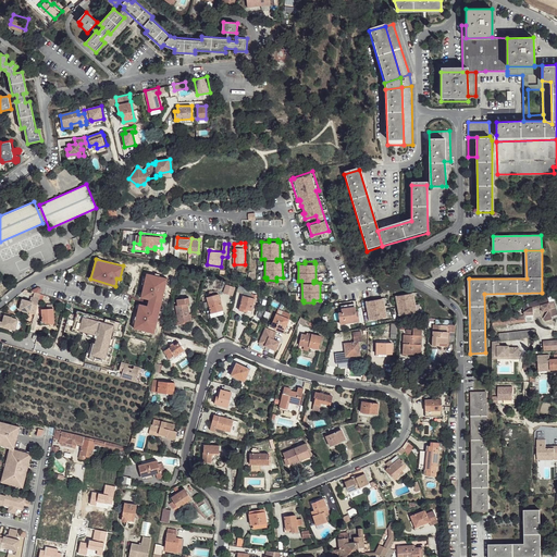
[(168,277),(147,273),(141,297),(150,299),(148,305),(140,304),(135,327),(156,332),(168,277)]
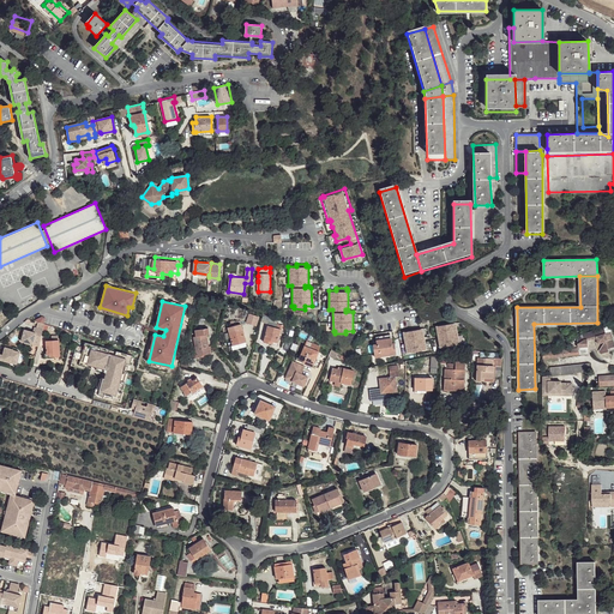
[(34,332),(25,330),(22,341),(34,344),(35,339),(40,342),(43,330),(44,324),(46,318),(42,317),(35,321),(38,323),(36,327),(35,327),(34,332)]
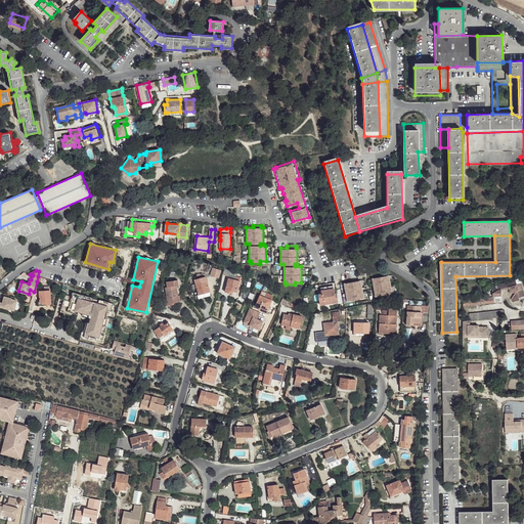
[(390,274),(373,277),(373,282),(375,282),(376,290),(375,290),(376,295),(393,292),(390,274)]
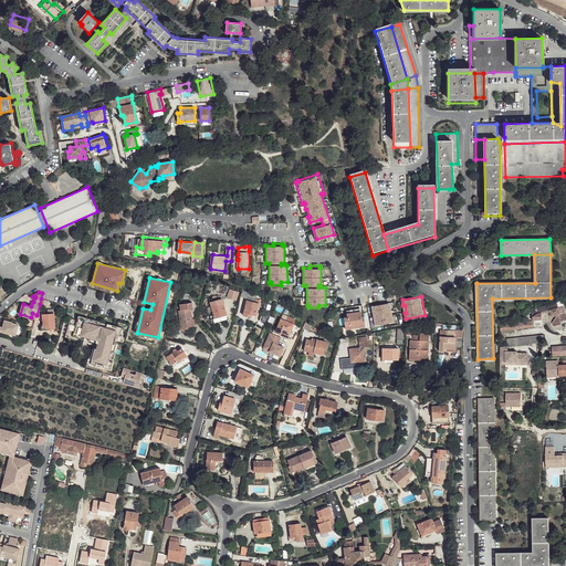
[(248,297),(247,300),(243,315),(245,315),(249,316),(250,314),(255,315),(258,303),(259,300),(248,297)]
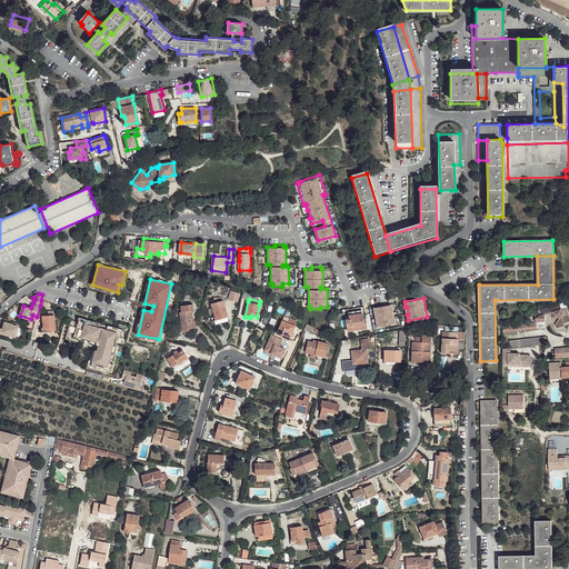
[(223,300),(212,302),(213,308),(209,308),(210,313),(215,312),(216,319),(228,317),(223,300)]
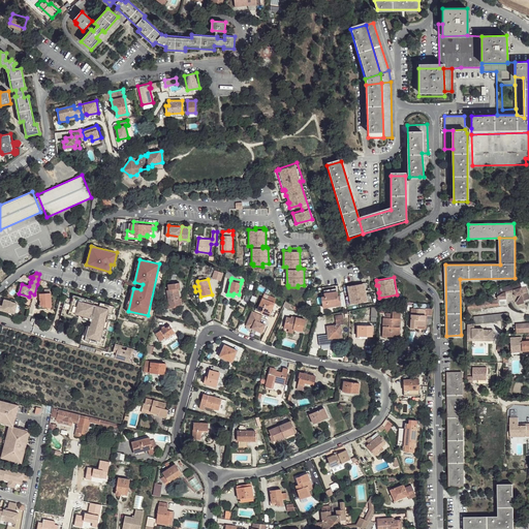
[(502,287),(498,289),(498,299),(499,299),(507,298),(506,292),(515,290),(521,293),(517,301),(518,304),(525,303),(524,300),(528,298),(528,291),(526,280),(502,287)]
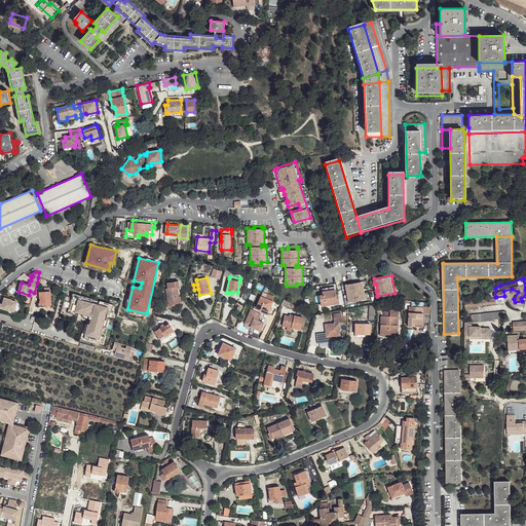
[(364,280),(346,284),(349,302),(367,298),(366,293),(365,293),(364,286),(365,286),(364,280)]
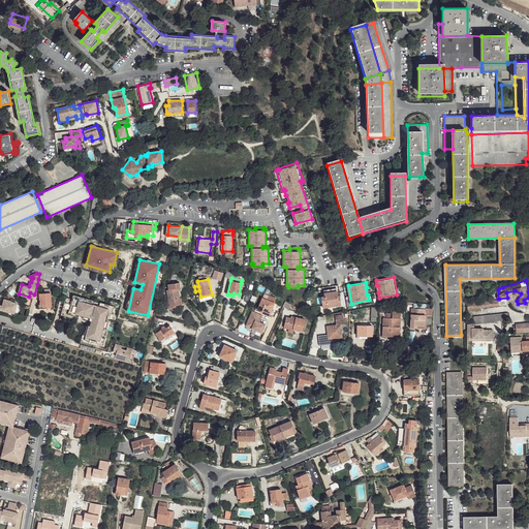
[(168,289),(167,289),(168,301),(164,302),(165,308),(174,307),(175,307),(175,305),(177,305),(181,304),(180,298),(179,287),(168,289)]
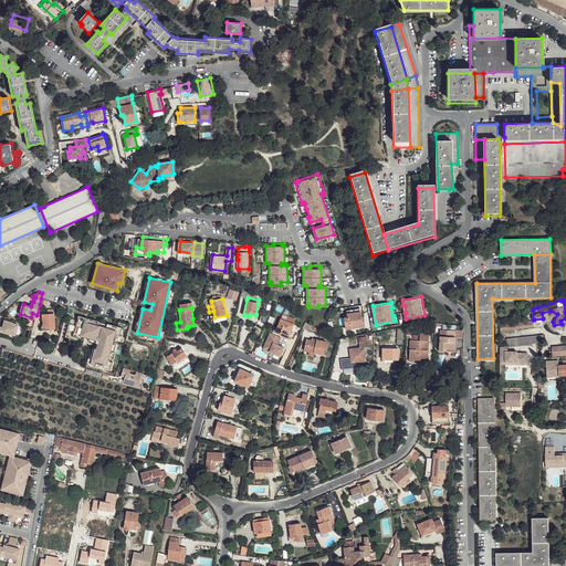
[(342,317),(344,328),(363,326),(362,315),(359,315),(358,311),(345,313),(345,316),(342,317)]
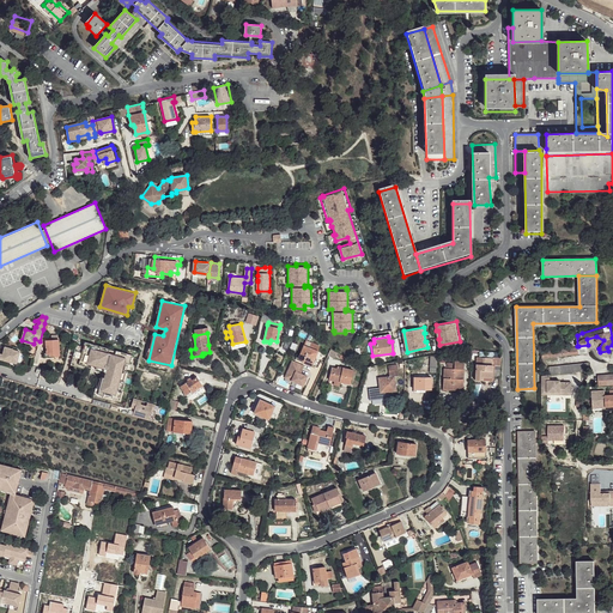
[(599,345),(599,349),(604,340),(596,337),(587,339),(588,345),(599,345)]
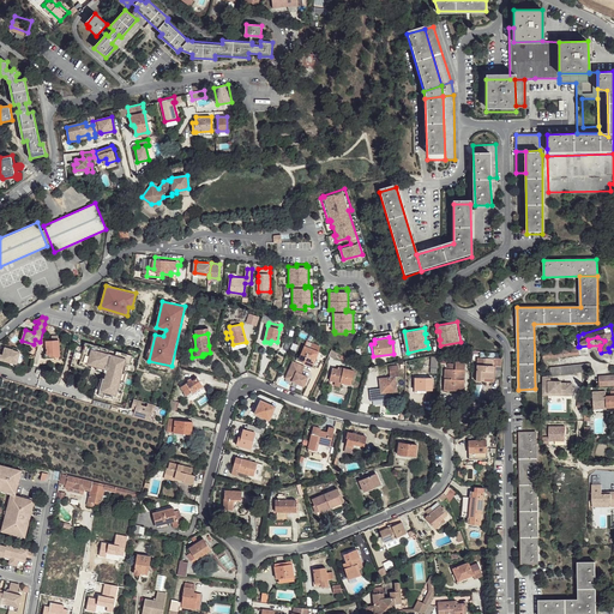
[(55,341),(47,341),(47,355),(50,354),(50,356),(61,356),(60,341),(55,341)]
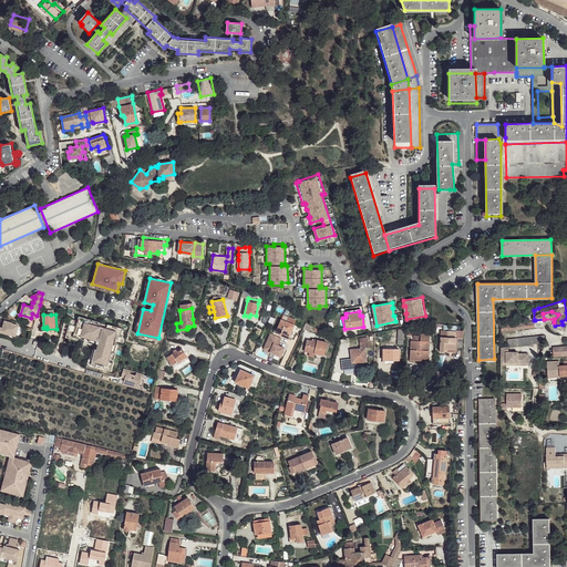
[(296,320),(282,315),(276,331),(280,333),(281,333),(281,332),(289,336),(296,320)]
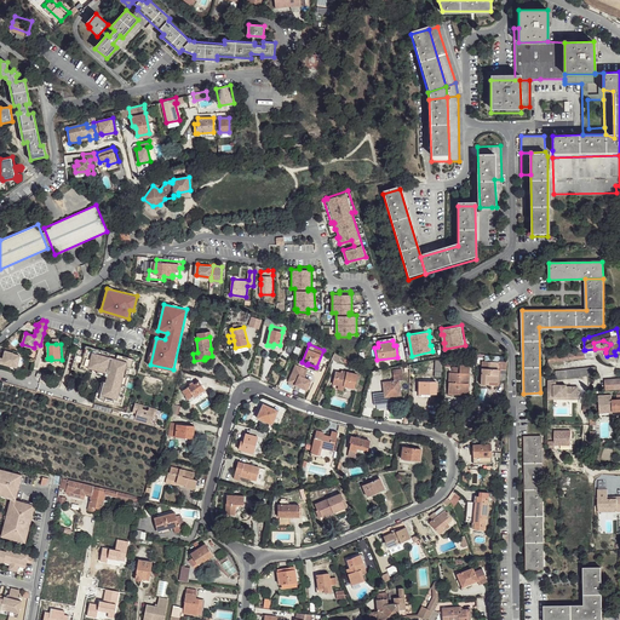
[(135,359),(87,345),(85,350),(78,349),(74,363),(81,366),(80,368),(85,369),(90,371),(91,368),(99,371),(107,372),(105,374),(105,377),(104,382),(103,382),(102,383),(101,388),(99,394),(102,394),(101,399),(116,403),(122,405),(135,359)]
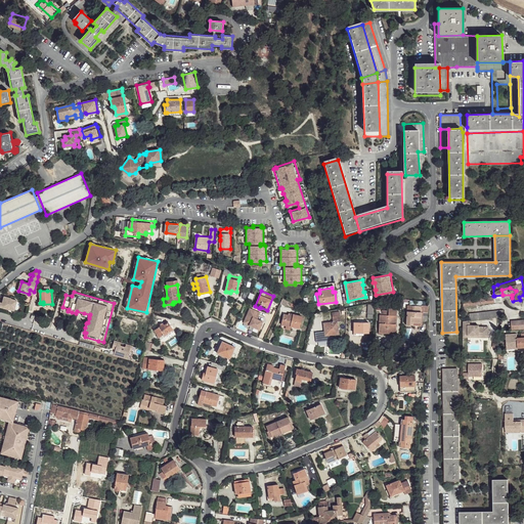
[(0,302),(0,306),(9,309),(14,310),(17,301),(11,299),(12,299),(5,297),(3,303),(0,302)]
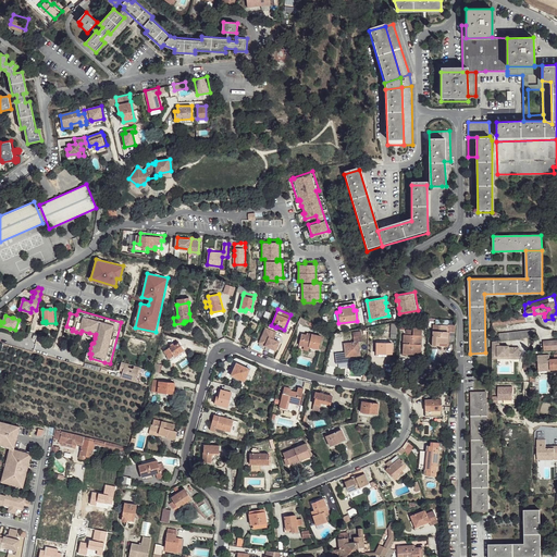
[(448,325),(434,324),(433,331),(432,344),(434,345),(438,345),(438,342),(447,343),(448,332),(455,333),(455,325),(448,324),(448,325)]
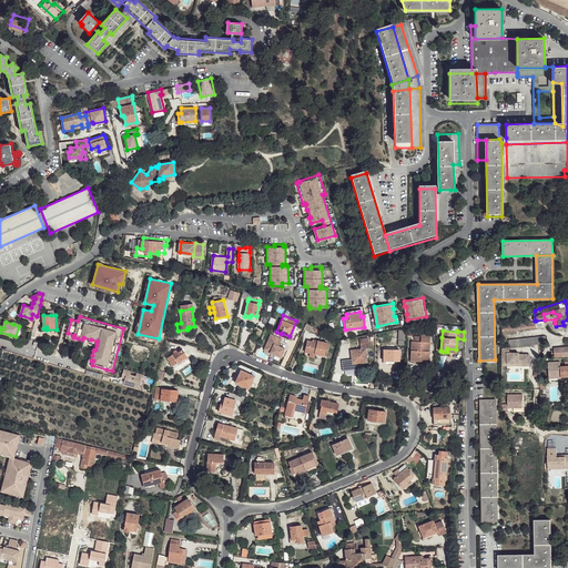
[(282,338),(271,334),(264,348),(271,351),(270,353),(275,355),(281,357),(285,348),(279,346),(282,338)]
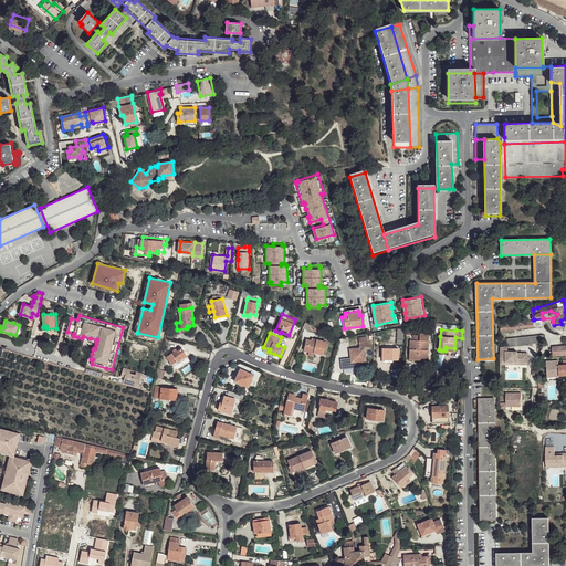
[(420,334),(419,336),(416,336),(415,341),(410,339),(409,357),(417,357),(417,359),(419,360),(421,360),(421,357),(428,357),(429,334),(420,334)]
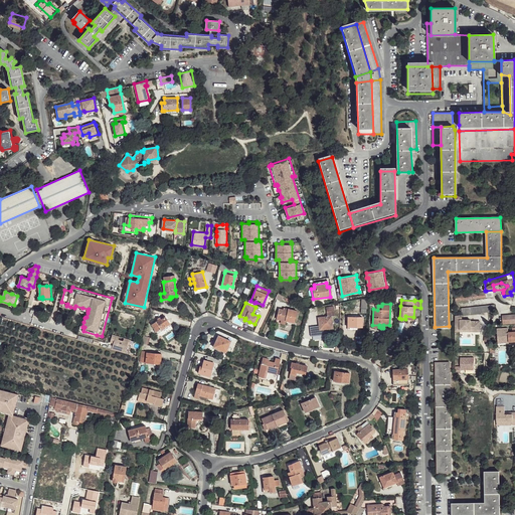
[(478,306),(479,313),(488,311),(495,311),(495,304),(478,306)]
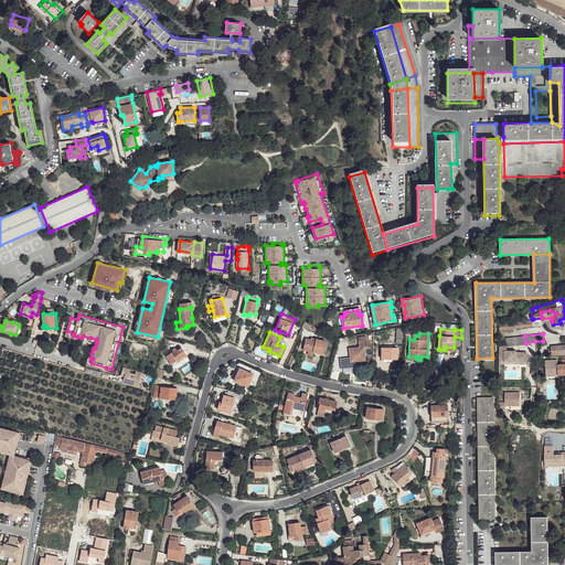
[(507,338),(507,345),(525,343),(524,336),(507,338)]
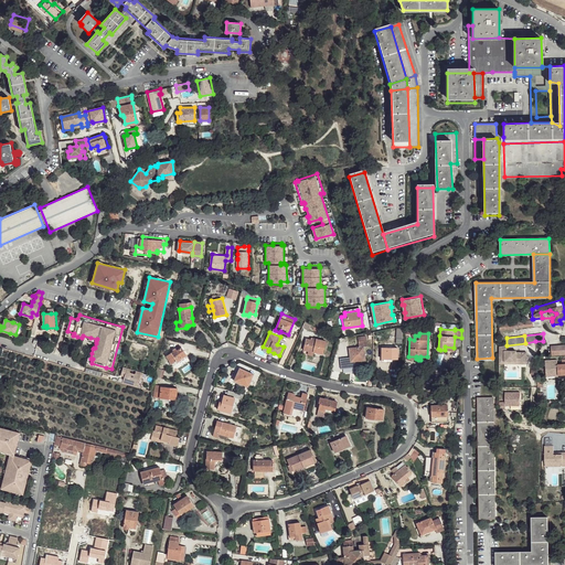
[(311,339),(307,338),(304,349),(308,351),(313,352),(313,351),(318,352),(323,353),(327,341),(316,339),(316,341),(311,339)]
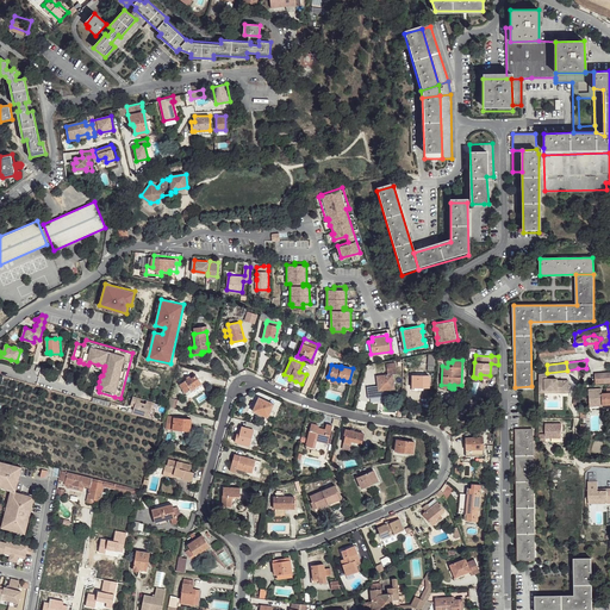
[(609,371),(595,373),(596,384),(609,381),(609,371)]
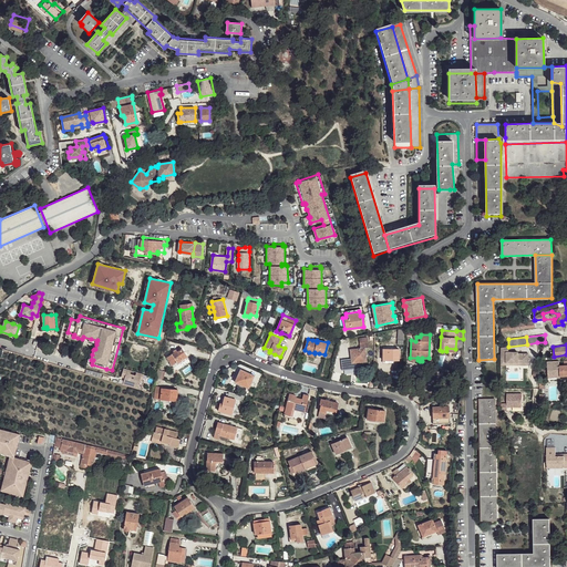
[(360,348),(349,349),(351,358),(358,358),(359,361),(367,360),(364,347),(360,348)]
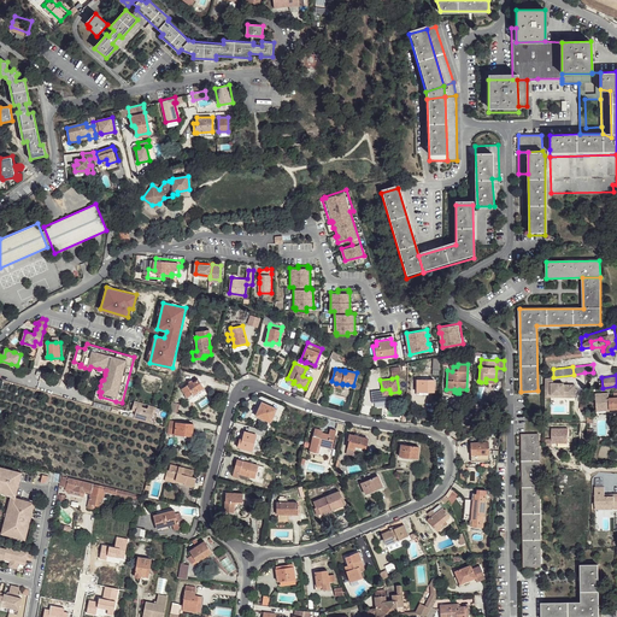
[(544,388),(544,397),(550,397),(550,395),(550,393),(574,393),(574,383),(559,383),(559,382),(553,382),(553,377),(544,377),(544,388)]
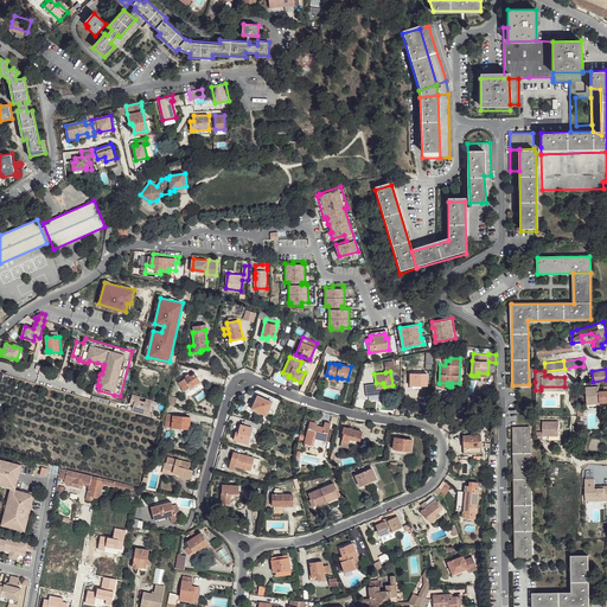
[(186,377),(179,382),(185,390),(190,387),(190,388),(200,381),(195,372),(190,376),(189,375),(187,374),(186,374),(186,375),(185,376),(186,377)]
